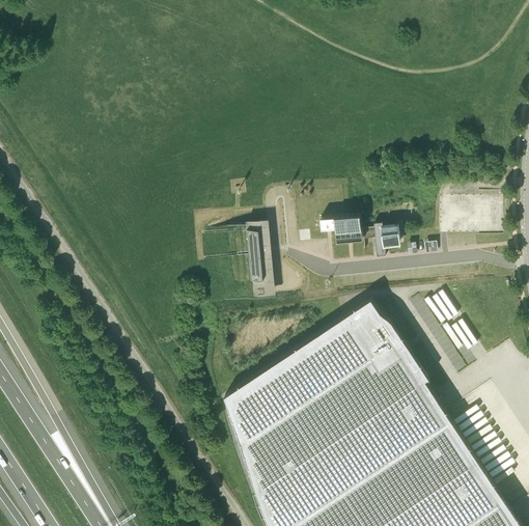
[(334,236),(335,241),(361,239),(360,231),(359,218),(347,219),(333,220),(334,231),(334,236)]
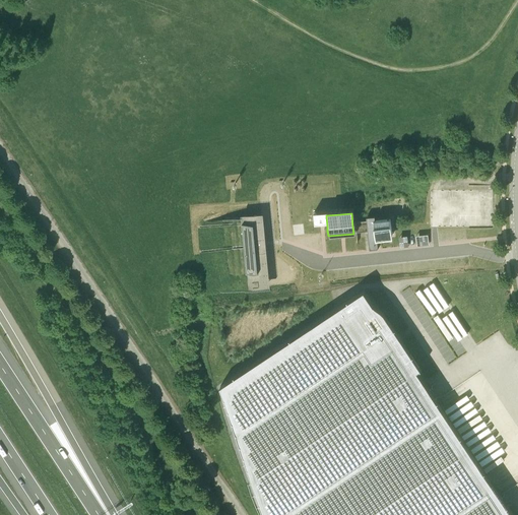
[(312,216),(314,228),(327,227),(326,215),(312,216)]
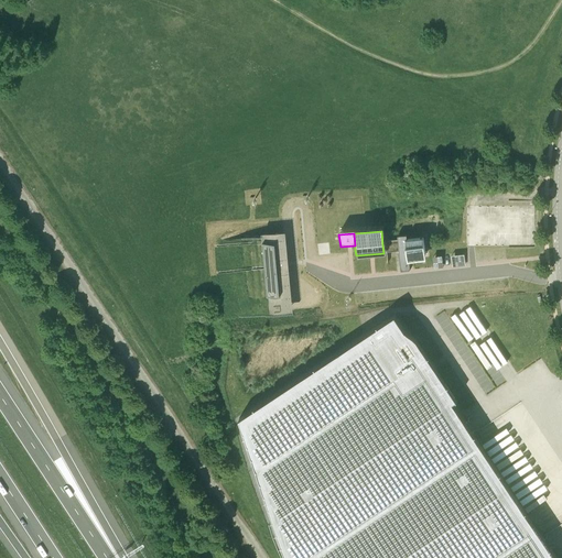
[(396,244),(382,245),(384,253),(384,258),(385,258),(397,256),(398,267),(399,276),(400,276),(400,272),(407,272),(407,275),(408,275),(407,266),(410,265),(424,264),(423,261),(423,256),(423,254),(422,242),(406,243),(404,239),(396,240),(396,244)]
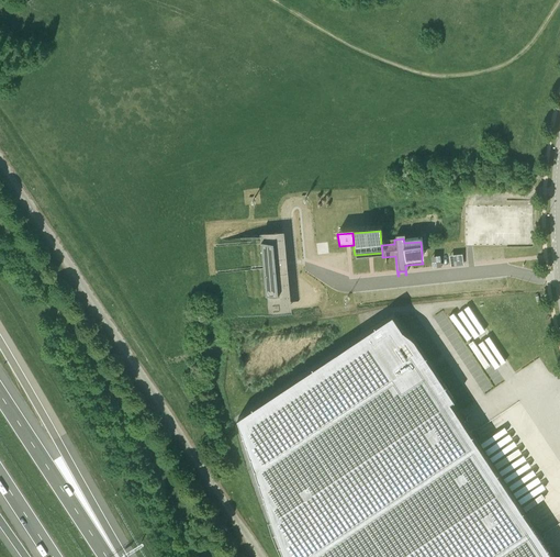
[(266,307),(286,304),(282,273),(281,265),(279,240),(248,243),(255,308),(266,307)]
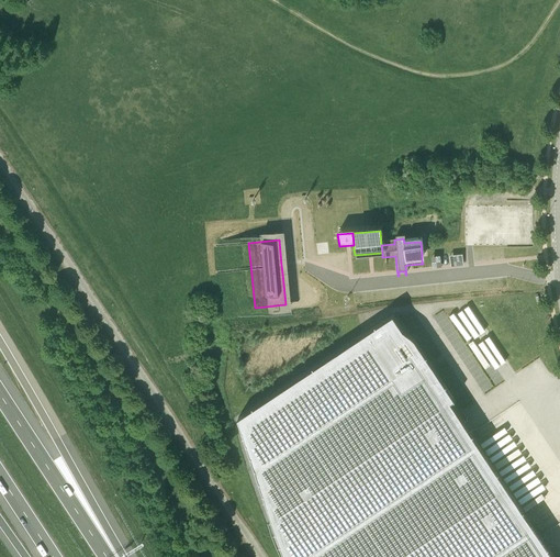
[(392,319),(236,422),(268,514),(269,521),(282,556),(549,556),(539,542),(538,538),(470,438),(470,437),(449,405),(452,403),(424,359),(420,361),(402,334),(392,319)]
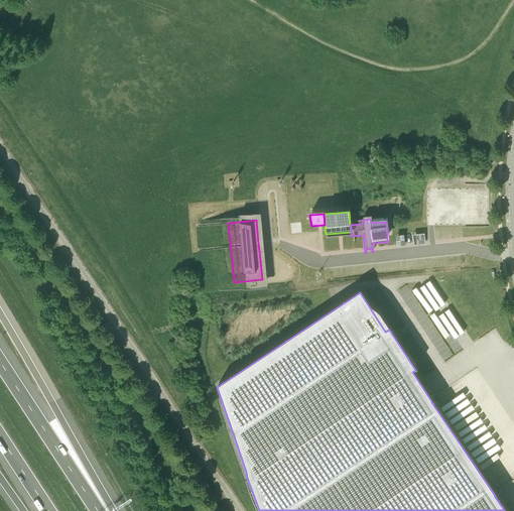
All buildings are outlined.
